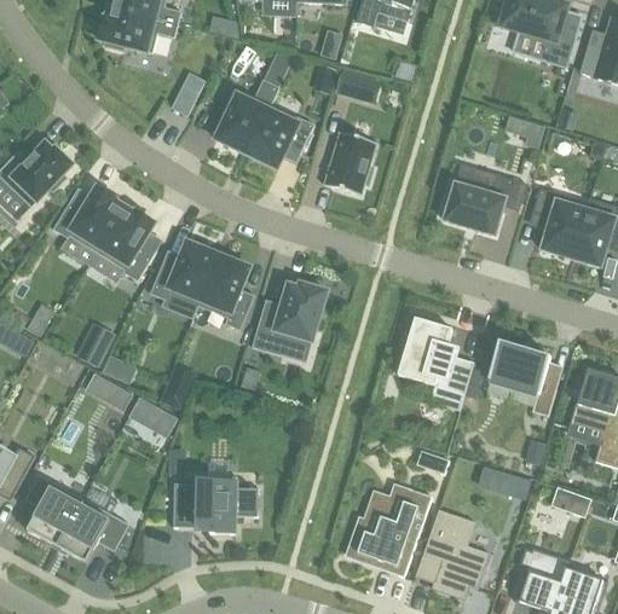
[(110,0),(109,6),(178,23),(180,10),(163,6),(165,0),(110,0)]
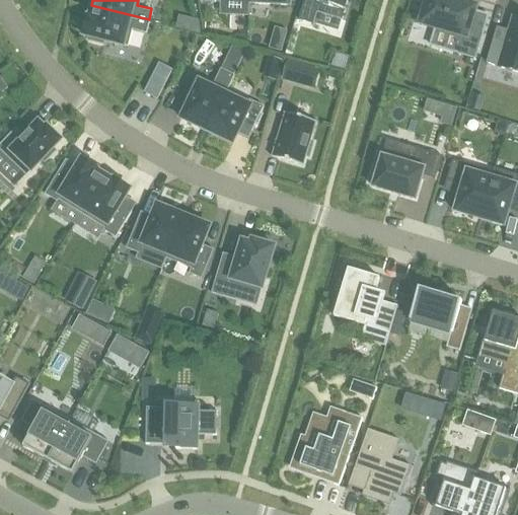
[(301,0),(297,17),(311,21),(314,10),(341,17),(345,0),(301,0)]
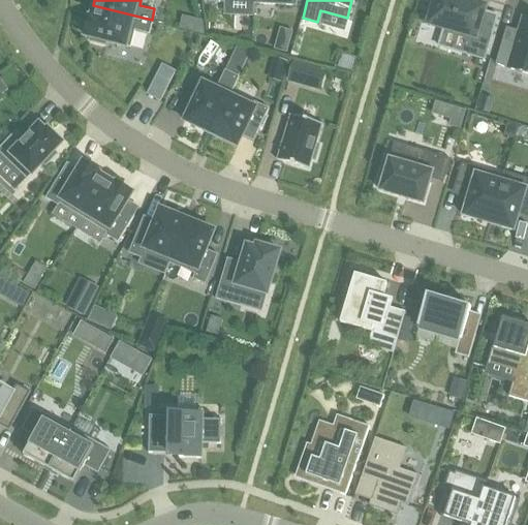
[(469,33),(464,51),(484,57),(492,29),(478,25),(485,3),(474,0),(429,0),(427,7),(431,8),(428,21),(469,33)]
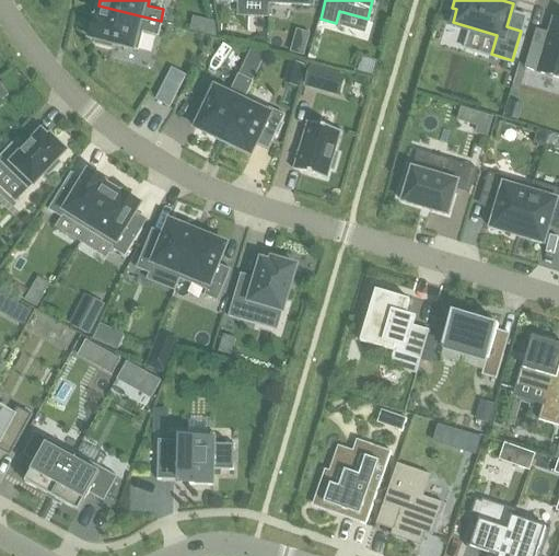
[(161,21),(99,6),(95,15),(94,15),(90,34),(94,36),(93,41),(112,45),(113,41),(138,47),(142,29),(158,33),(161,21)]
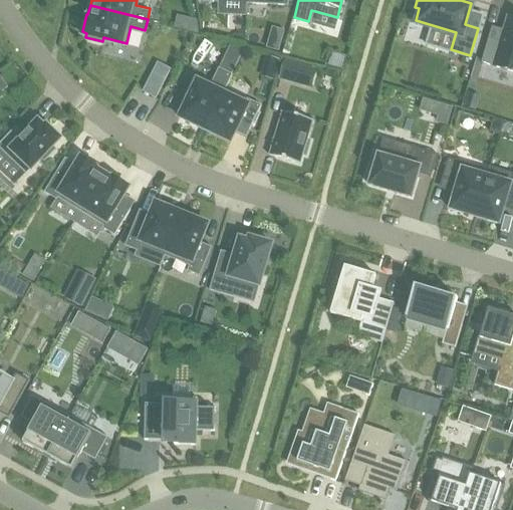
[(500,39),(488,35),(481,59),(512,68),(512,15),(508,14),(504,27),(500,39)]
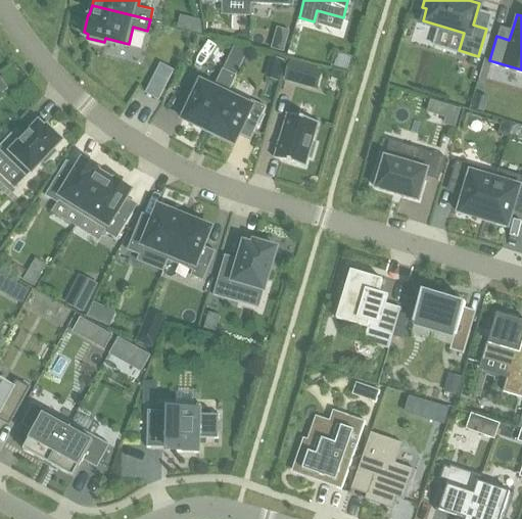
[(283,48),(289,27),(276,24),(271,45),(283,48)]
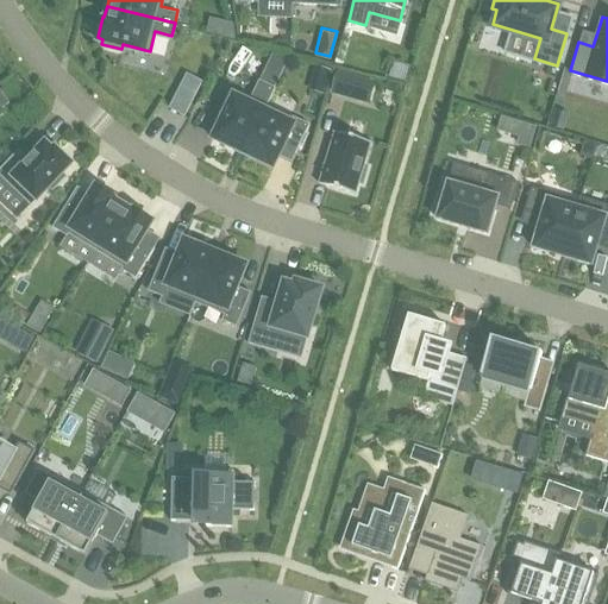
[(279,74),(264,65),(258,76),(274,85),(279,74)]
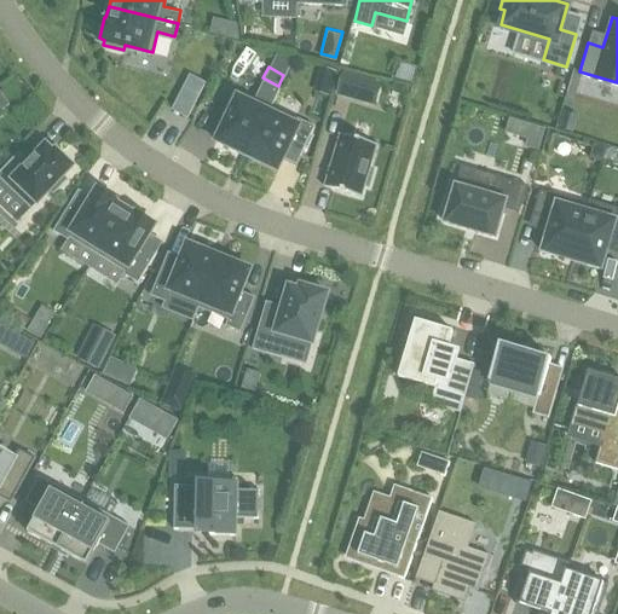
[(342,71),(338,90),(374,100),(380,81),(342,71)]
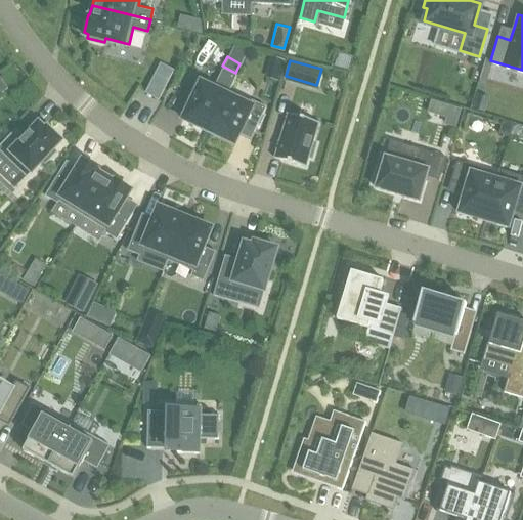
[(159,98),(174,72),(159,63),(144,90),(159,98)]
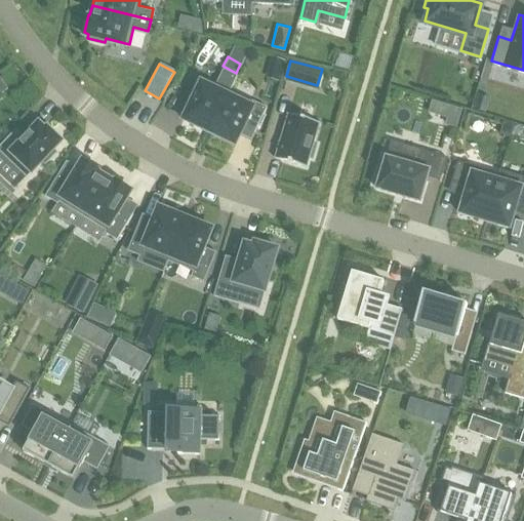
[(229,87),(230,87),(237,73),(223,66),(213,85),(196,77),(188,94),(193,96),(183,117),(209,129),(229,87)]
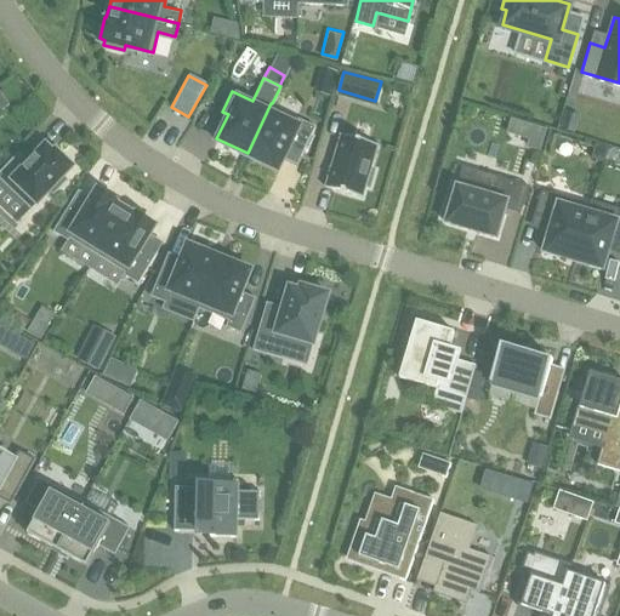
[(271,103),(248,153),(246,153),(278,167),(288,146),(301,153),(314,124),(272,103),(271,103)]
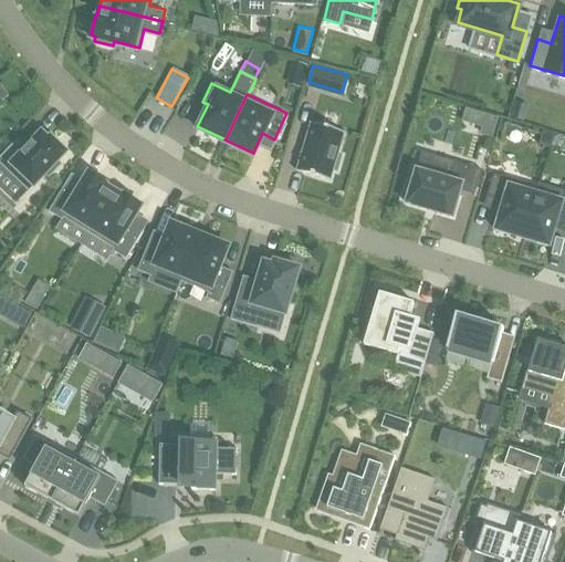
[(485,111),(481,125),(479,131),(492,135),(498,114),(485,111)]
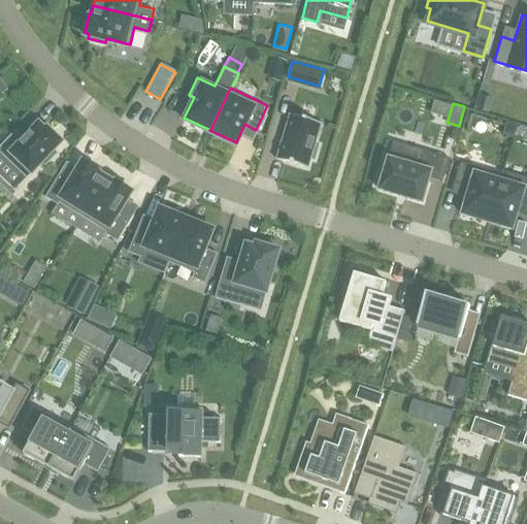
[(290,111),(276,157),(307,165),(309,156),(314,157),(319,141),(315,140),(320,121),(290,111)]
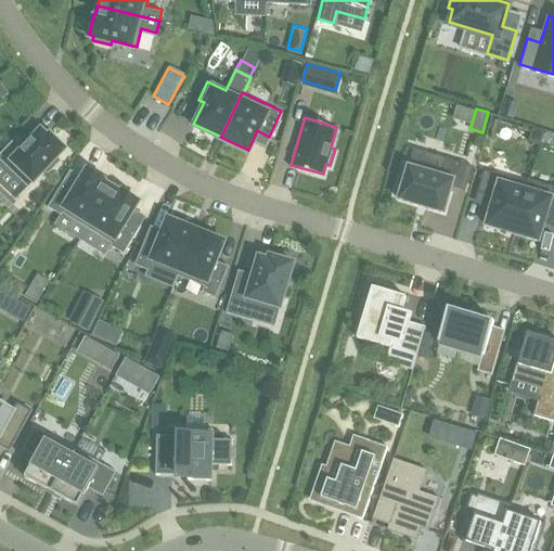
[(56,154),(64,146),(50,132),(48,133),(41,127),(25,143),(16,133),(0,150),(0,157),(28,184),(44,167),(47,170),(60,157),(56,154)]
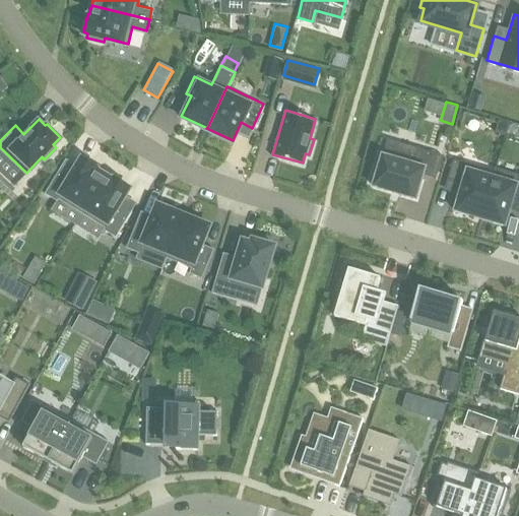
[(374,180),(373,184),(415,197),(425,166),(382,152),(379,164),(374,163),(370,179),(374,180)]
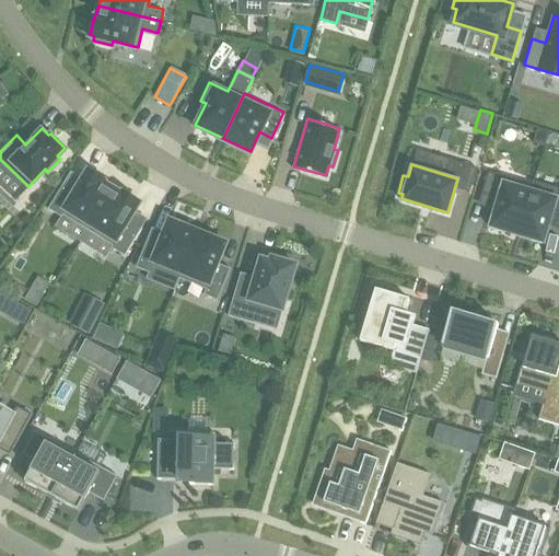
[(62,212),(88,228),(113,186),(104,181),(104,180),(86,169),(77,186),(65,178),(48,206),(61,215),(62,212)]
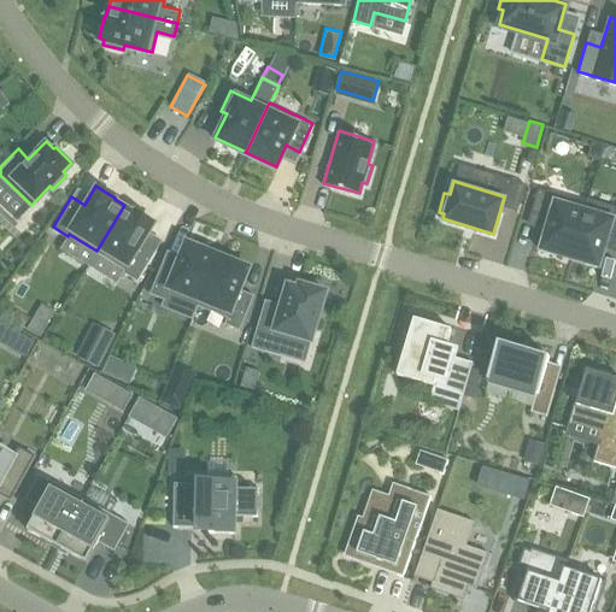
[(570,257),(586,201),(585,200),(556,192),(539,247),(570,257)]
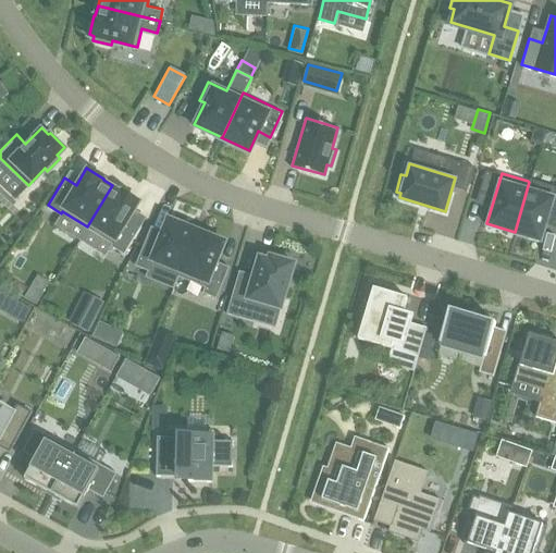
[(555,187),(555,185),(530,177),(528,181),(529,182),(515,232),(541,240),(555,187)]
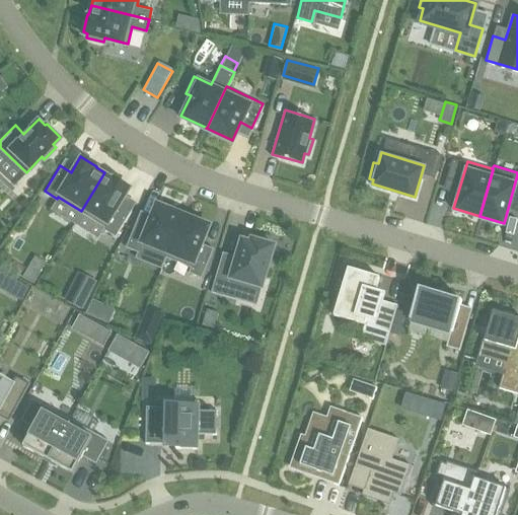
[(113,177),(104,172),(81,211),(103,225),(102,227),(115,234),(131,209),(120,202),(129,187),(114,176),(113,177)]
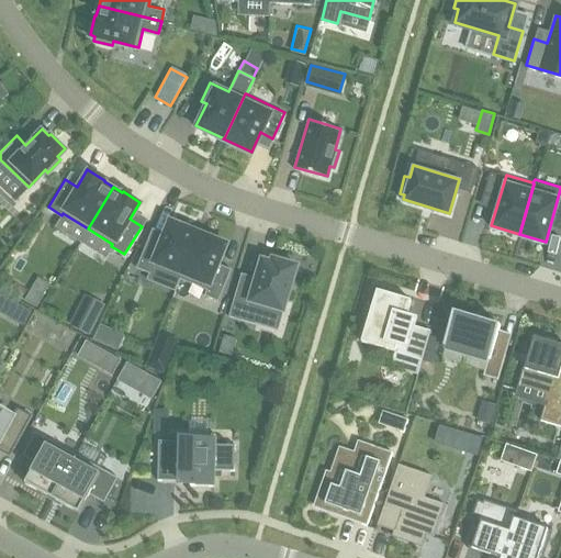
[(198,230),(169,219),(161,240),(148,234),(136,266),(150,271),(153,266),(179,277),(198,230)]
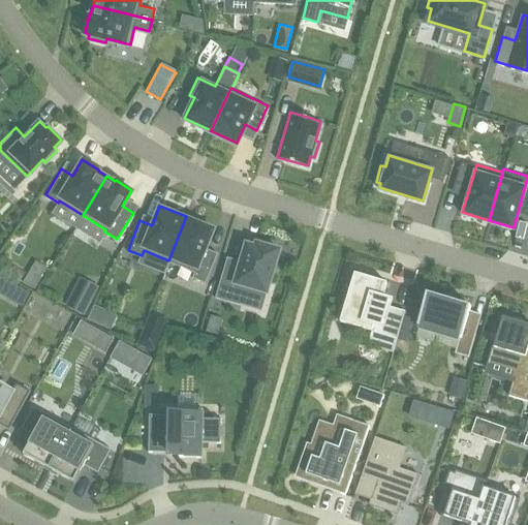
[(213,227),(186,216),(168,260),(194,271),(192,276),(206,281),(217,251),(206,246),(213,227)]
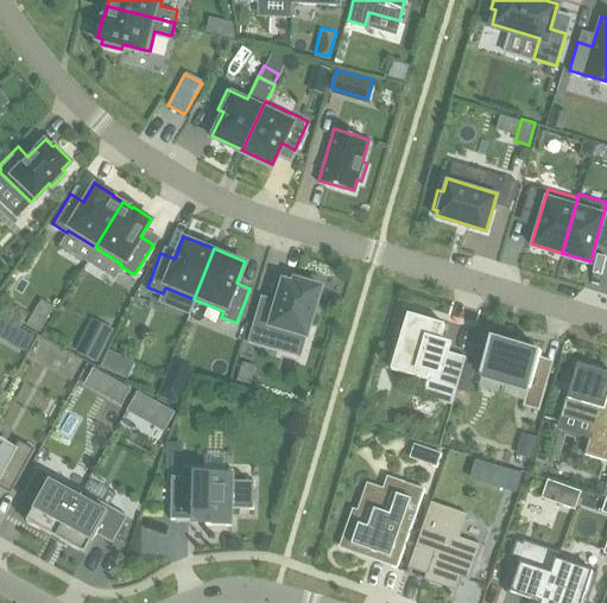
[(293,281),(283,278),(277,298),(260,293),(247,340),(276,348),(282,330),(305,337),(321,285),(295,277),(293,281)]
